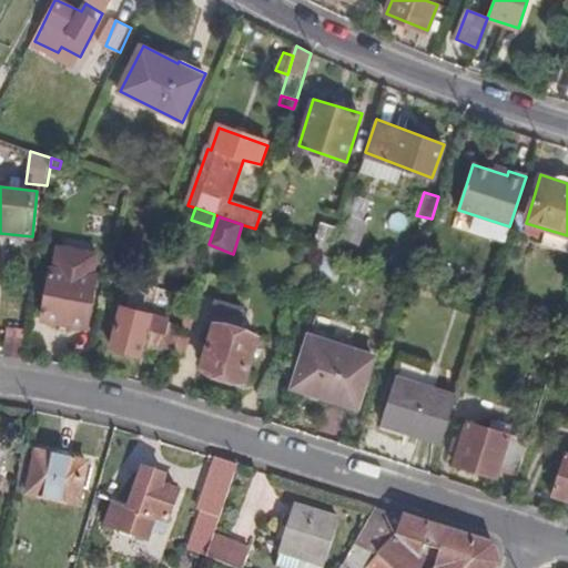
[(323,222),(314,250),(323,254),(326,254),(333,256),(342,229),(323,222)]
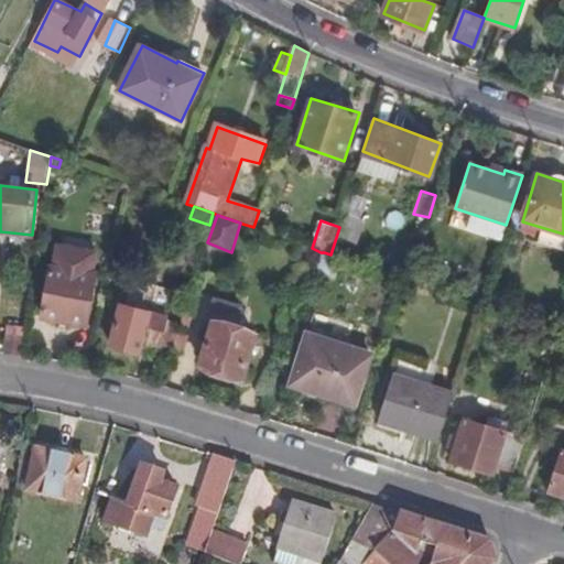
[(94,272),(97,251),(60,245),(56,267),(52,266),(43,316),(86,324),(96,273),(94,272)]
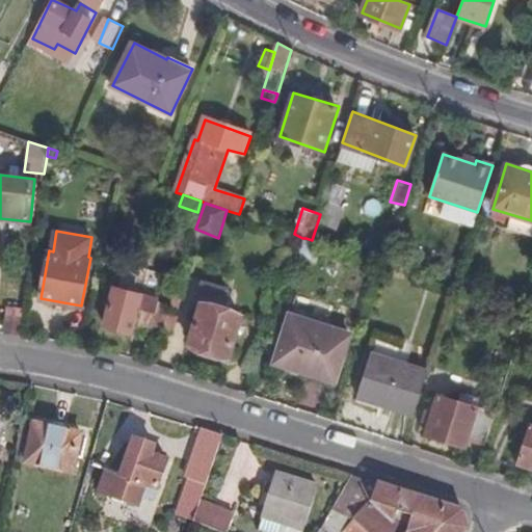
[(312,240),(306,238),(299,259),(313,263),(319,242),(312,240)]
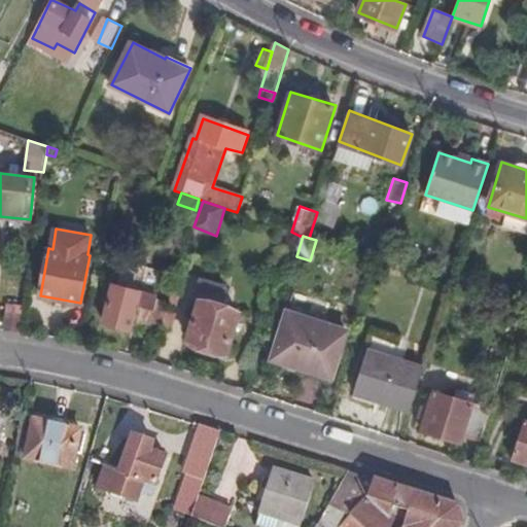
[(437,262),(434,274),(451,279),(454,268),(437,262)]
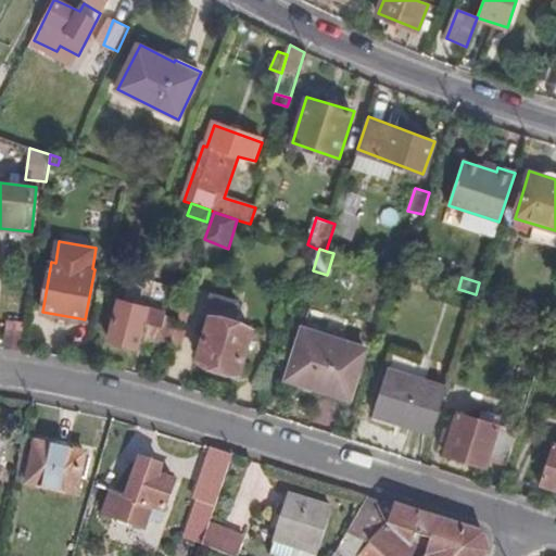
[(445,289),(432,285),(430,298),(441,302),(445,289)]
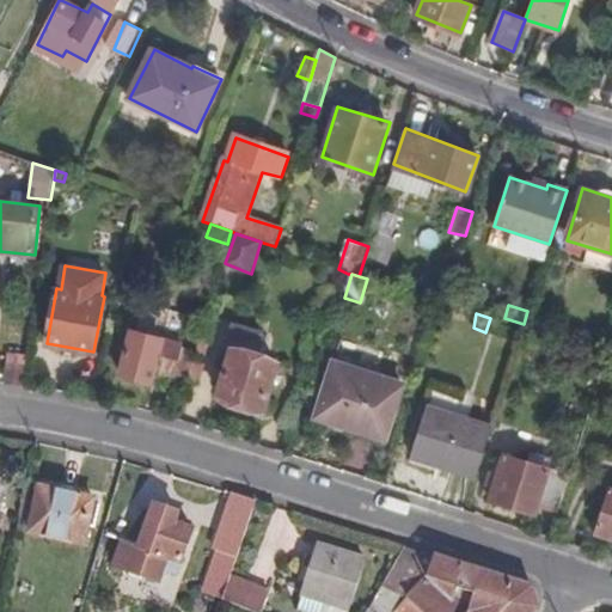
[(263,409),(279,362),(258,356),(264,335),(237,326),(230,347),(236,350),(220,396),(263,409)]
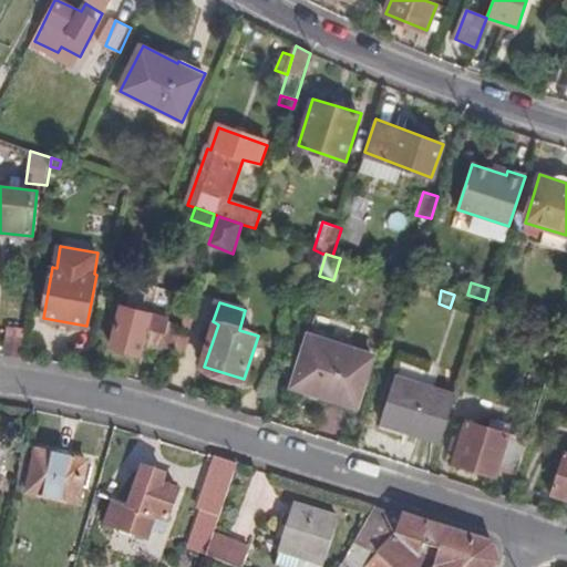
[(142,344),(174,353),(182,327),(168,322),(167,319),(120,308),(111,349),(140,356),(142,344)]
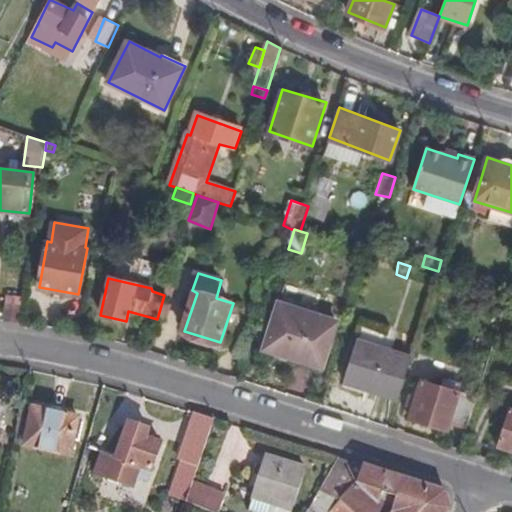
[(471,299),(461,295),(456,306),(467,310),(471,299)]
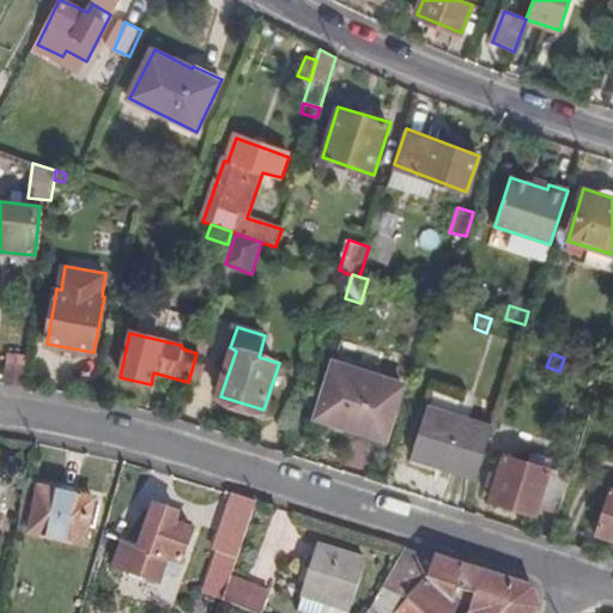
[(387,435),(404,386),(334,364),(316,417),(344,426),(347,422),(387,435)]
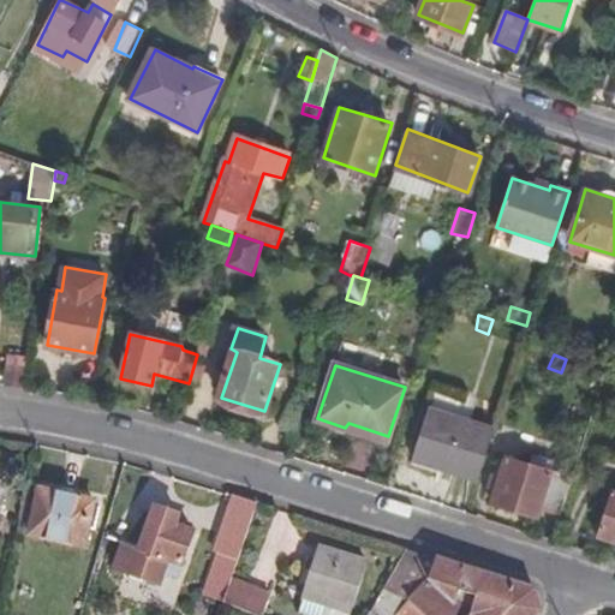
[(477,482),(493,430),(473,425),(479,404),(435,390),(413,460),(477,482)]
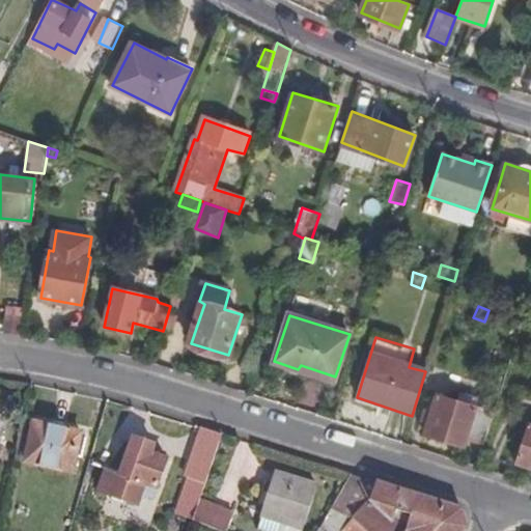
[(506,376),(496,374),(492,388),(501,391),(506,376)]
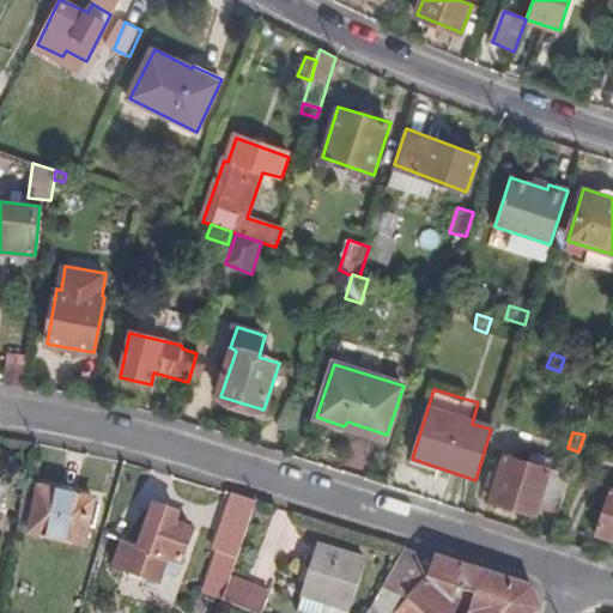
[(538,508),(558,515),(571,474),(505,454),(491,501),(535,514),(538,508)]
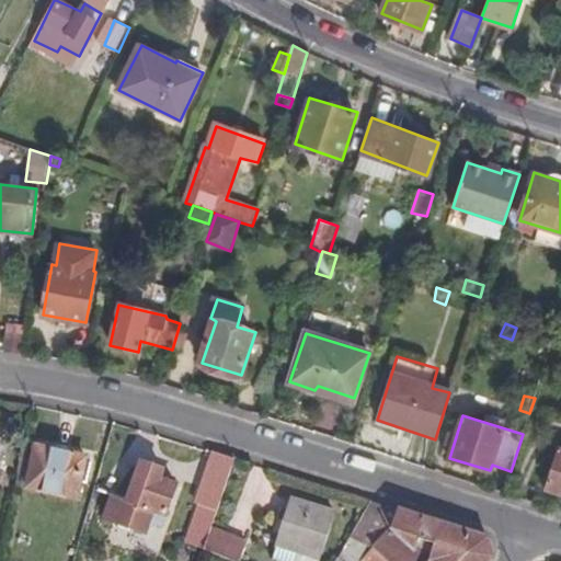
[(75,499),(83,457),(34,447),(26,488),(75,499)]
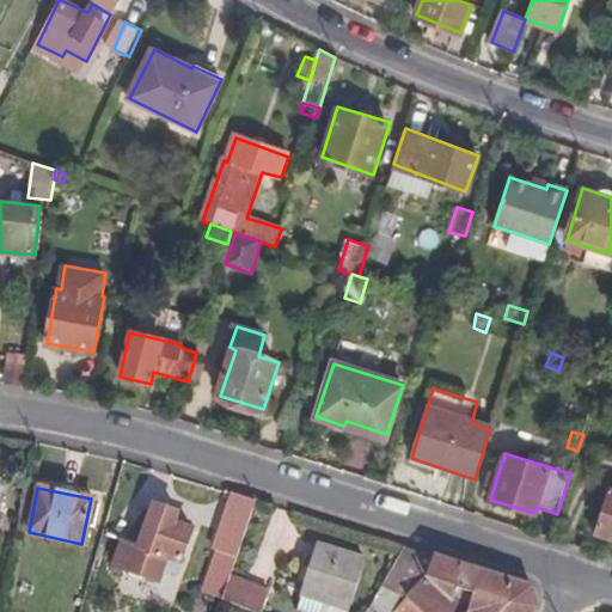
[(595,533),(611,538),(611,488),(610,488),(595,533)]
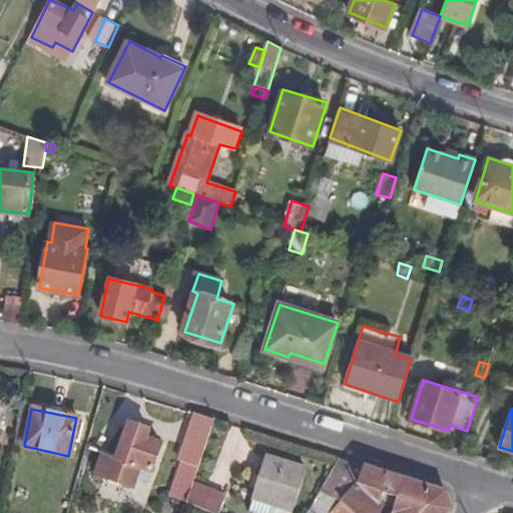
[(198,466),(215,421),(200,417),(184,461),(198,466)]
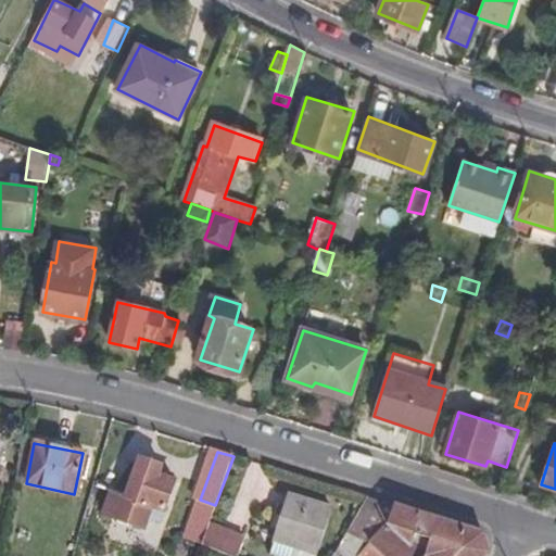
[(158,477),(161,467),(140,459),(126,497),(112,492),(103,516),(142,530),(146,519),(159,523),(175,483),(158,477)]
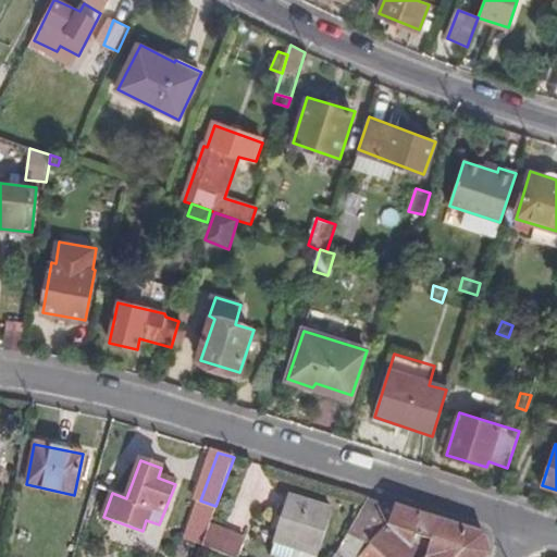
[(320,554),(333,511),(287,497),(284,507),(275,504),(272,515),(280,518),(273,539),(277,540),(272,556),(275,556),(295,556),(298,547),(320,554)]
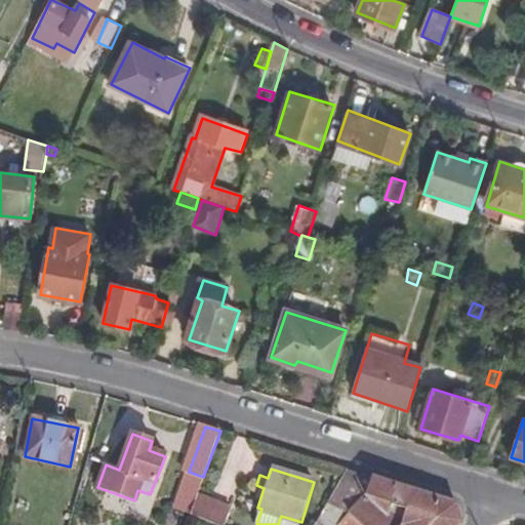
[(456,506),(348,471),(319,520),(324,524),(457,524),(460,522),(456,506)]
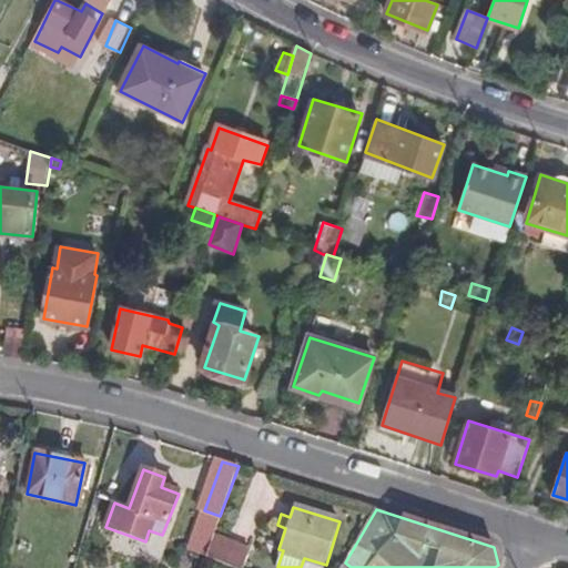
[(205,557),(213,536),(194,530),(186,550),(205,557)]
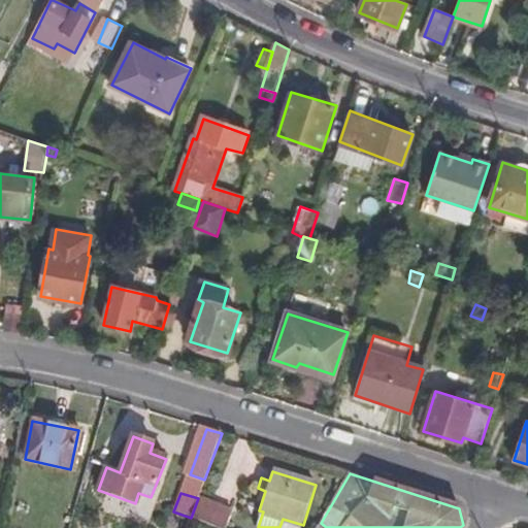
[(191,518),(216,527),(225,527),(231,510),(198,498),(191,518)]
